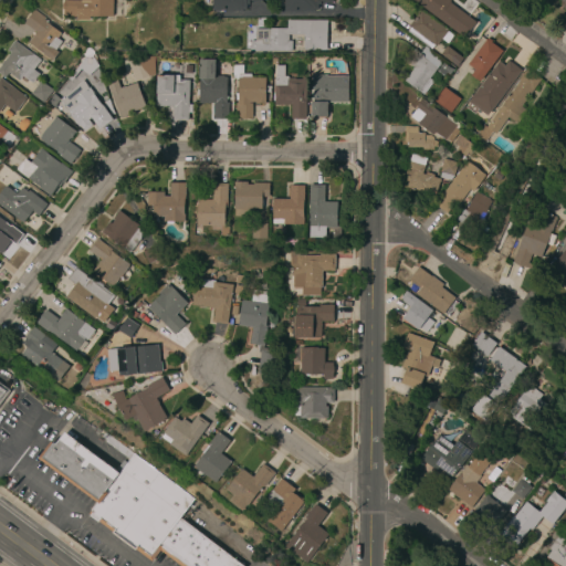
[(113,0),(113,17),(88,16),(88,20),(76,20),(76,17),(63,17),(63,9),(62,9),(62,3),(63,3),(63,0),(113,0)]
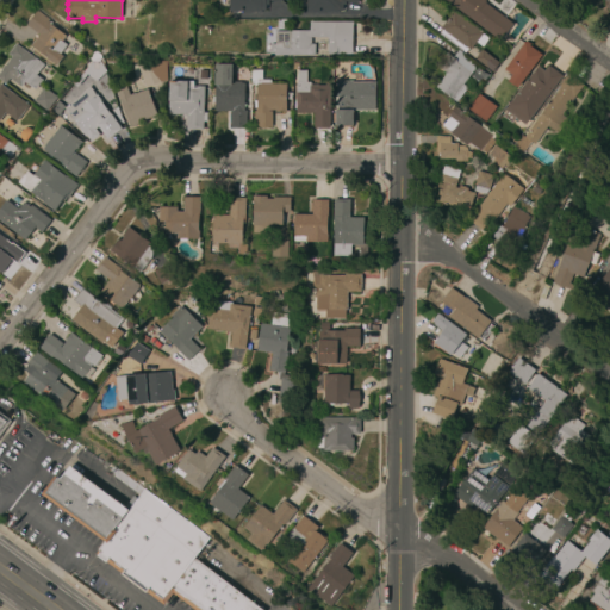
[(282,0),(282,2),(268,1),(268,5),(267,5),(267,10),(266,10),(266,11),(261,11),(261,12),(229,12),(229,7),(218,7),(218,0),(282,0)]
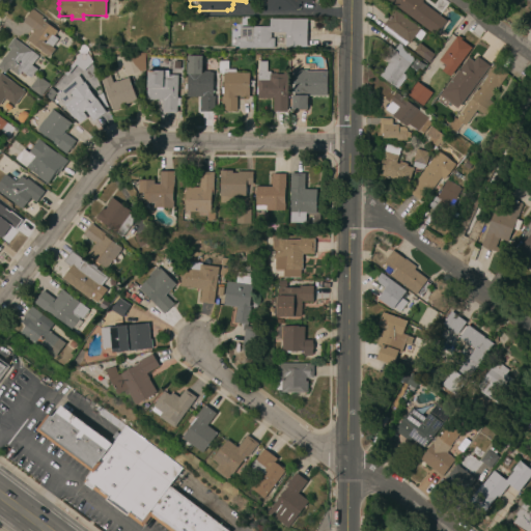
[(267,10),(267,5),(258,5),(258,0),(312,0),(312,1),(301,1),(301,4),(300,4),(300,8),(298,8),(298,9),(295,9),(295,10),(267,10)]
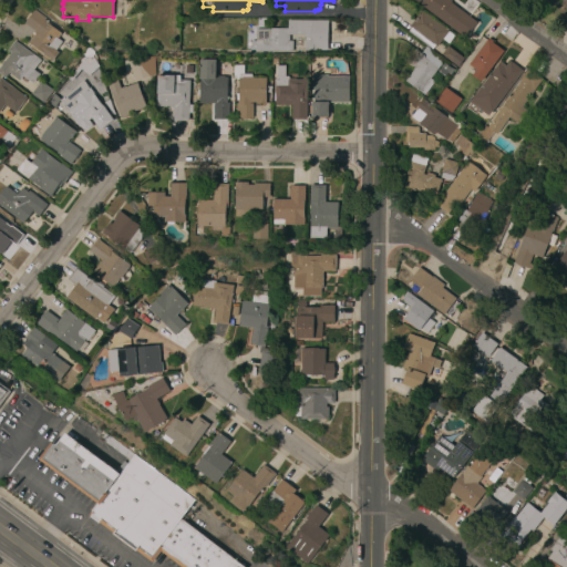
[(465,38),(414,0),(450,0),(452,1),(450,4),(476,23),(465,38)]
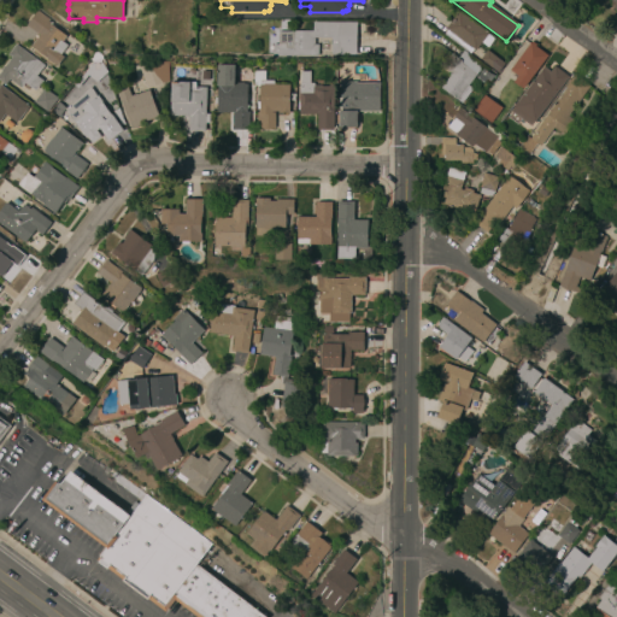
[(30,46),(39,35),(25,25),(36,11),(48,19),(47,21),(51,23),(50,24),(66,36),(62,41),(68,46),(60,54),(64,57),(57,66),(30,46)]
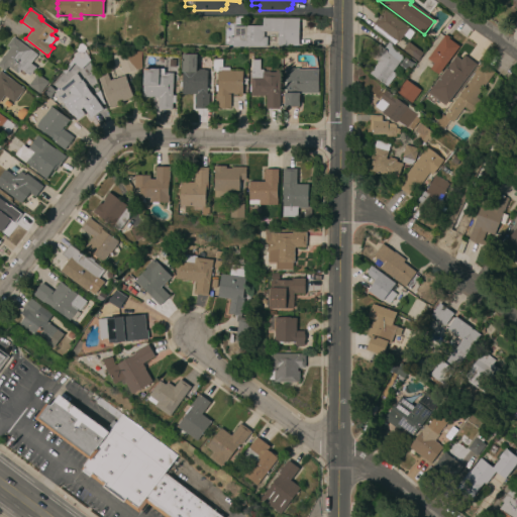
[(407,39),(403,36),(398,43),(397,42),(394,46),(373,29),(375,26),(374,24),(384,10),(409,29),(408,30),(412,33),(407,39)]
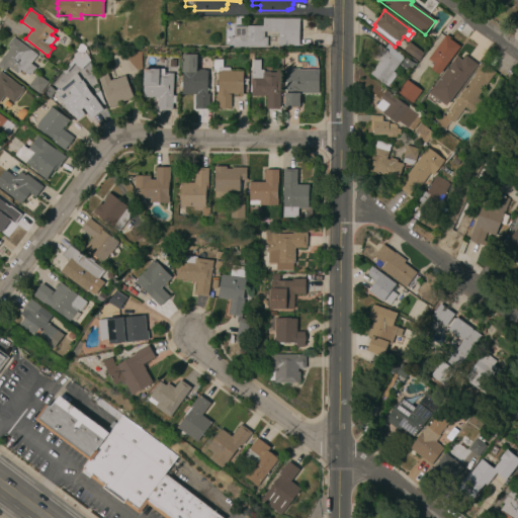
[(298,46),(278,46),(278,31),(263,31),(263,37),(267,37),(266,48),(229,47),(229,37),(234,37),(234,26),(262,26),(262,18),(298,18),(298,46)]
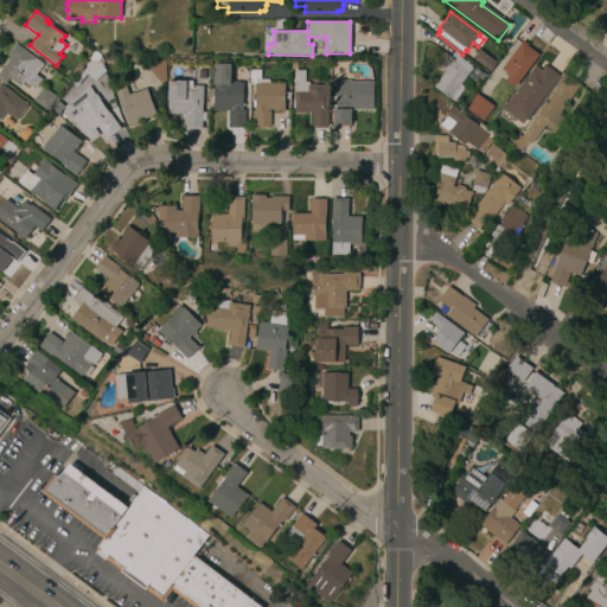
[(516,87),(508,81),(511,76),(503,70),(523,42),(540,53),(536,58),(516,87)]
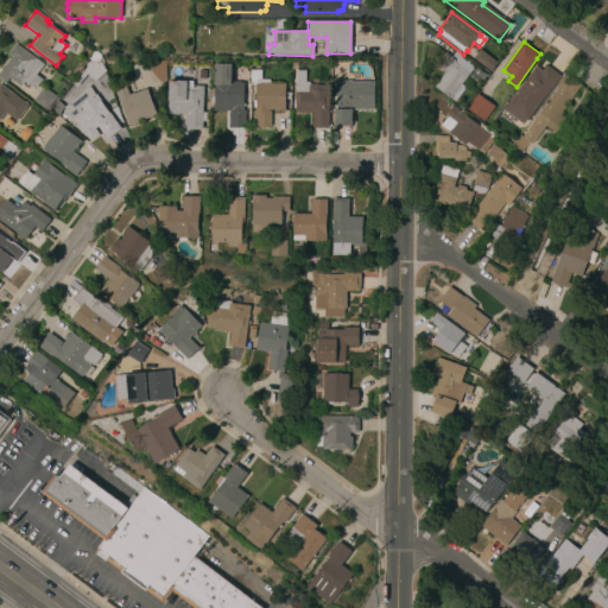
[(43,64),(36,75),(42,80),(35,89),(24,82),(20,87),(8,78),(5,83),(0,80),(0,70),(1,69),(4,64),(5,65),(11,57),(7,55),(16,44),(43,64)]
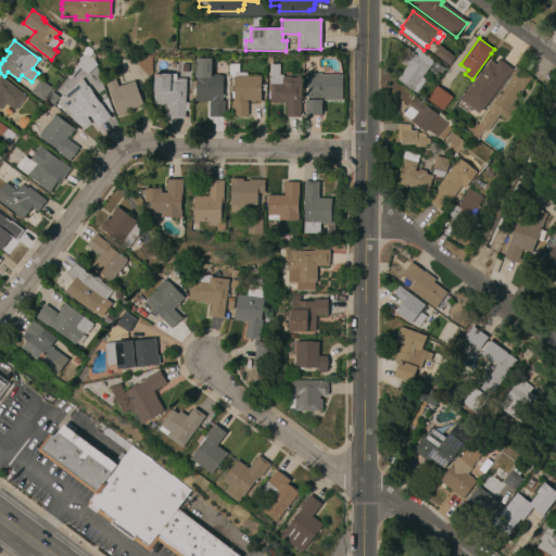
[(436,59),(421,78),(426,80),(416,93),(412,90),(412,91),(396,80),(405,68),(405,67),(405,66),(397,61),(406,49),(413,53),(418,46),(436,59)]
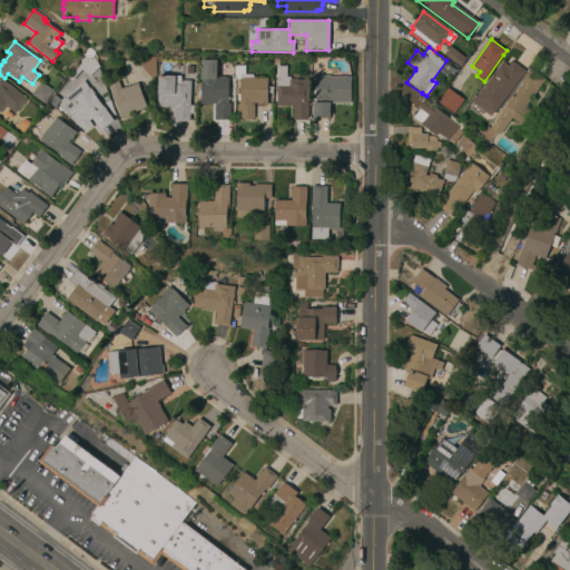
[(460,67),(443,55),(450,47),(467,59),(460,67)]
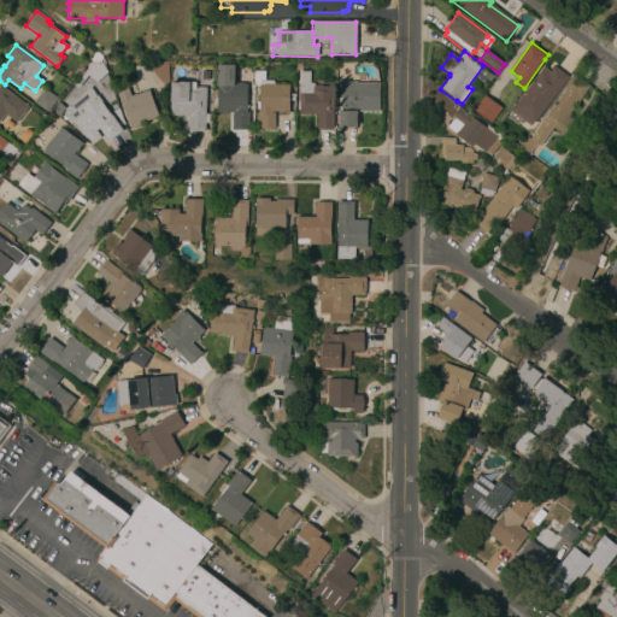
[(137,65),(145,62),(166,62),(168,81),(147,89),(137,65)]
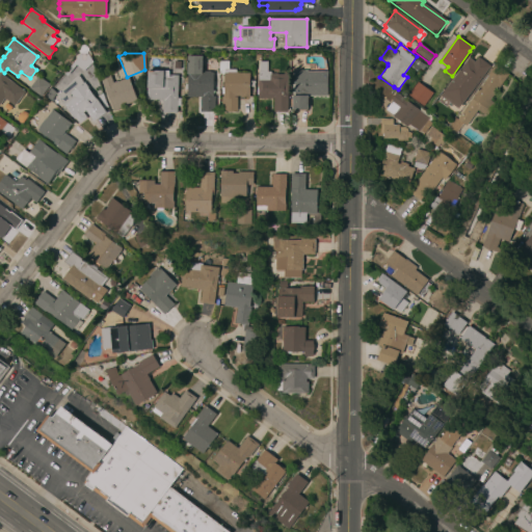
[(212,90),(214,90),(214,94),(212,94),(212,97),(214,97),(214,111),(200,111),(200,97),(187,97),(187,56),(202,56),(202,71),(210,72),(210,73),(212,73),(212,90)]
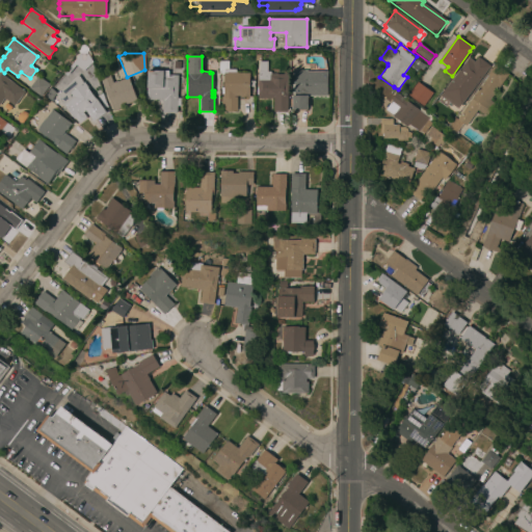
[(490,67),(458,109),(450,103),(446,108),(437,102),(442,97),(441,97),(469,58),(475,62),(478,58),(490,67)]
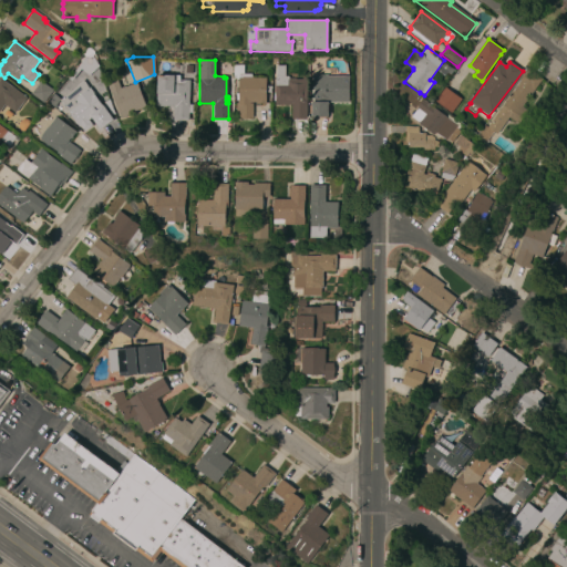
[(109,64),(111,71),(102,73),(100,66),(109,64)]
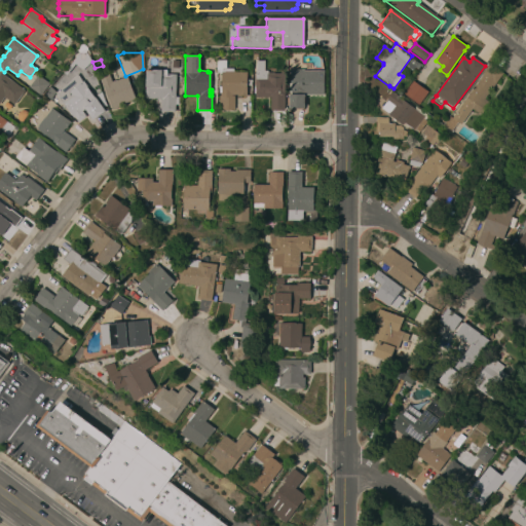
[(252,86),(247,86),(246,97),(243,97),(243,96),(239,96),(239,97),(237,97),(237,95),(231,95),(234,96),(234,110),(230,110),(230,111),(224,110),(219,110),(219,96),(220,96),(220,95),(221,95),(221,92),(219,92),(219,86),(221,86),(221,73),(217,73),(217,60),(225,60),(225,68),(233,68),(233,72),(246,72),(246,80),(252,80),(252,86)]
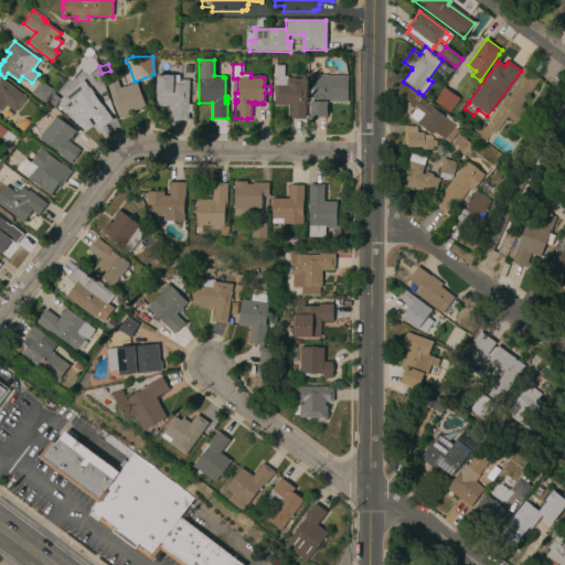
[(287,78),(300,78),(300,77),(306,77),(306,119),(290,119),(290,105),(274,105),(274,98),(273,98),(273,94),(274,94),(274,76),(275,76),(275,65),(283,65),(283,76),(287,76),(287,78)]
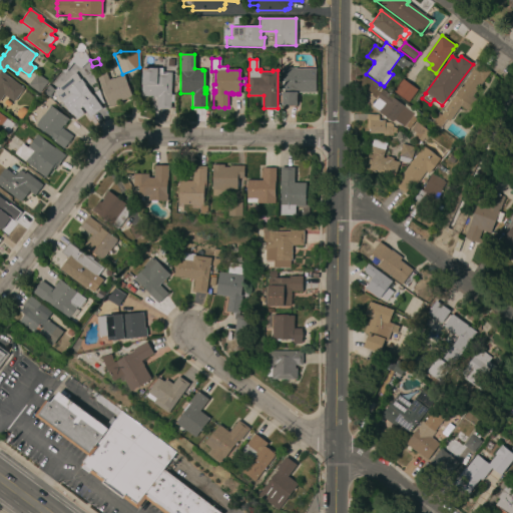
[(468,112),(460,106),(449,121),(446,119),(440,128),(432,122),(438,113),(441,115),(471,73),(470,72),(477,62),(490,71),(472,96),(477,100),(468,112)]
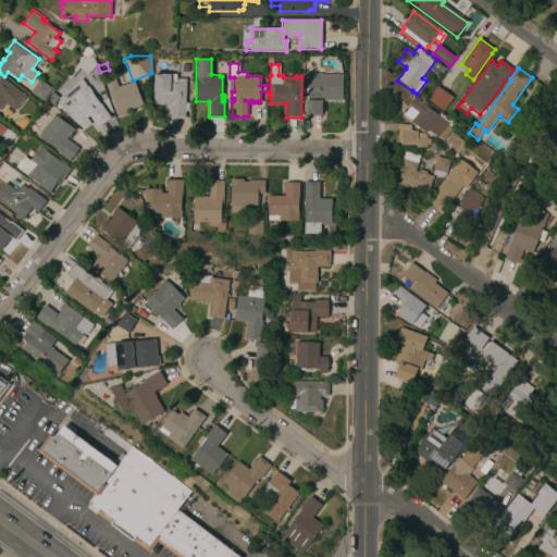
[(109,93),(103,77),(112,74),(118,87),(121,86),(134,82),(143,106),(127,111),(128,113),(119,116),(109,93)]
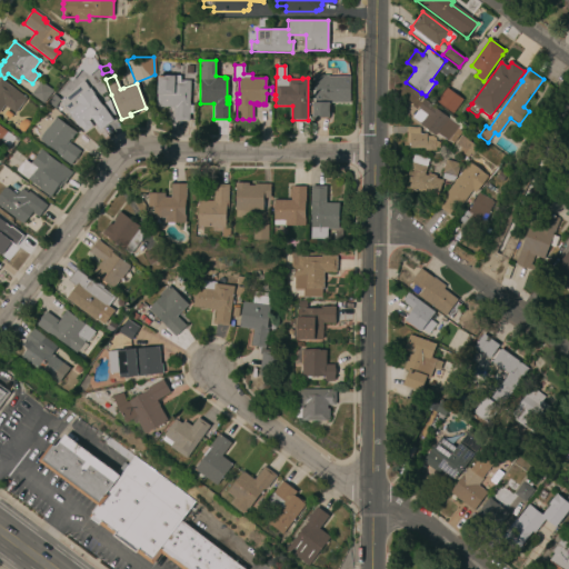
[(189,105),(192,106),(192,113),(189,113),(189,121),(173,121),(173,107),(156,107),(157,76),(180,76),(180,80),(190,80),(189,105)]
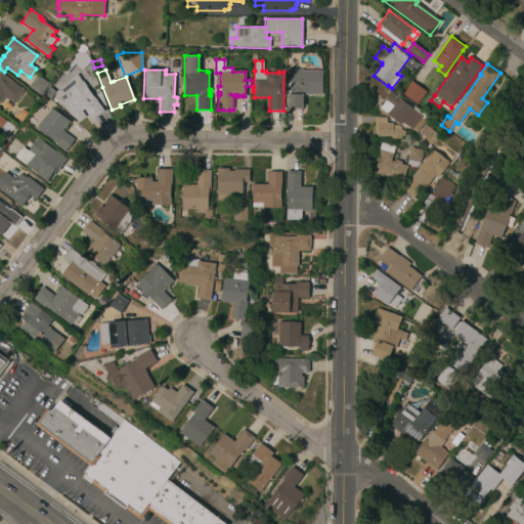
[(321,95),(303,94),(303,107),(288,107),(288,94),(290,94),(290,71),(293,71),(293,70),(302,70),(302,71),(322,71),(321,95)]
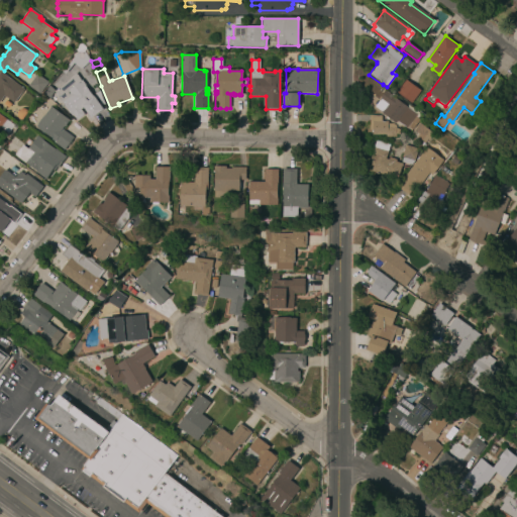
[(0,71),(24,89),(13,103),(11,101),(10,102),(7,99),(8,99),(4,96),(0,101),(0,71)]
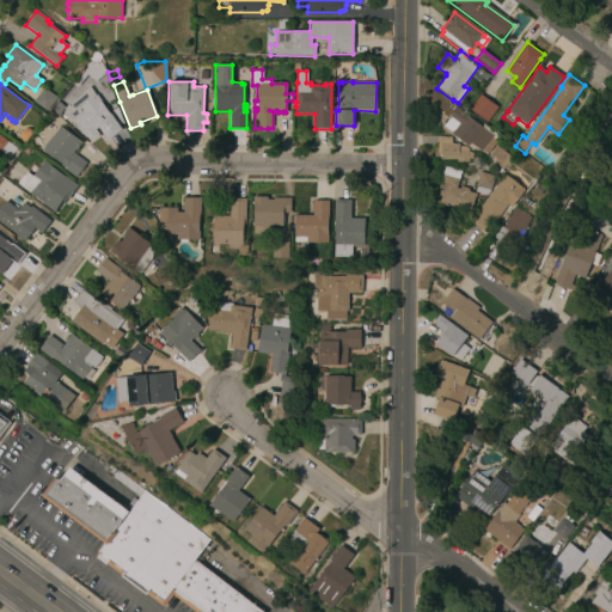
[(34,101),(43,87),(56,97),(47,111),(34,101)]
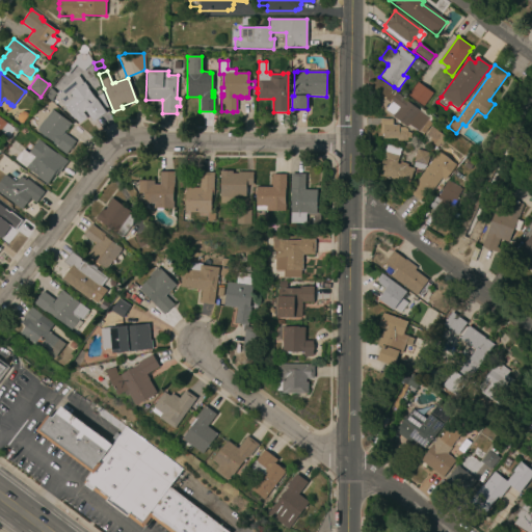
[(56,95),(77,76),(82,83),(83,82),(86,86),(86,87),(96,100),(97,99),(106,112),(94,122),(85,110),(83,112),(86,117),(79,123),(75,118),(74,120),(64,106),(56,95)]
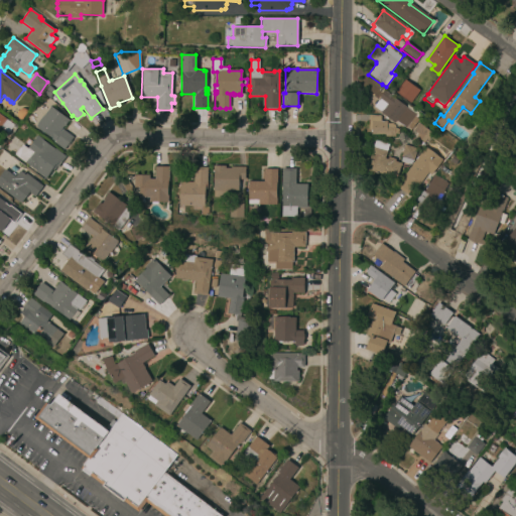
[(404,81),(420,92),(412,104),(411,105),(395,93),(404,81)]
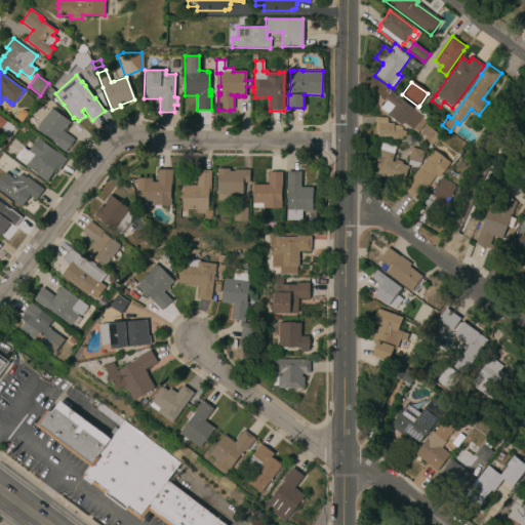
[(55,92),(50,99),(45,94),(50,87),(55,92)]
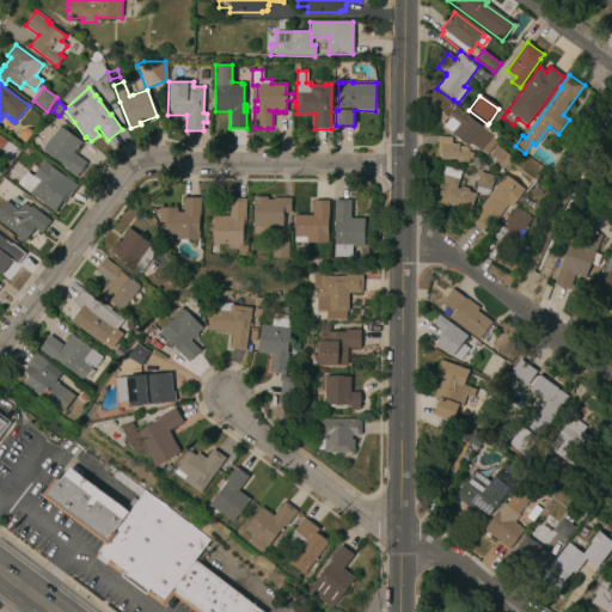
[(481,127),(483,124),(497,135),(494,140),(496,141),(488,153),(483,151),(482,152),(470,144),(467,146),(452,134),(452,133),(442,127),(450,117),(450,116),(456,106),(481,127)]
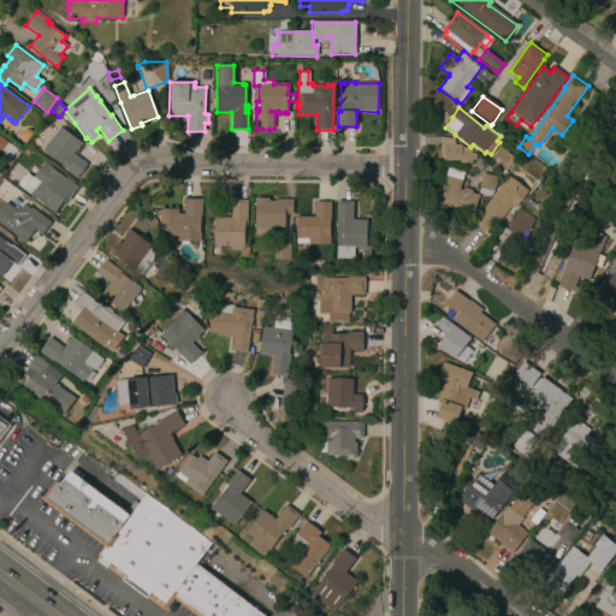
[(82,143),(77,152),(76,150),(73,153),(87,164),(76,178),(64,170),(65,169),(61,166),(61,165),(42,150),(60,126),(82,143)]
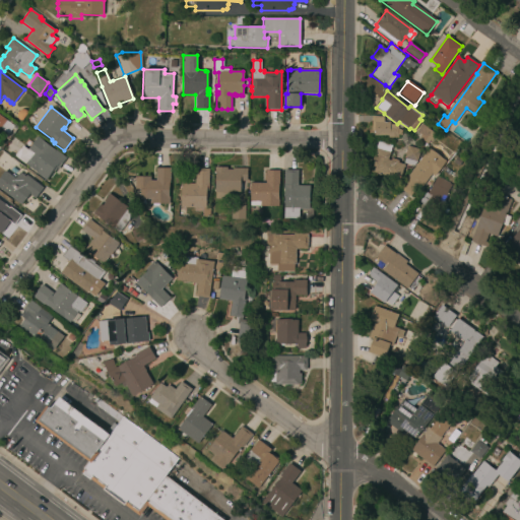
[(0,115),(6,120),(14,126),(8,134),(1,128),(0,129),(0,115)]
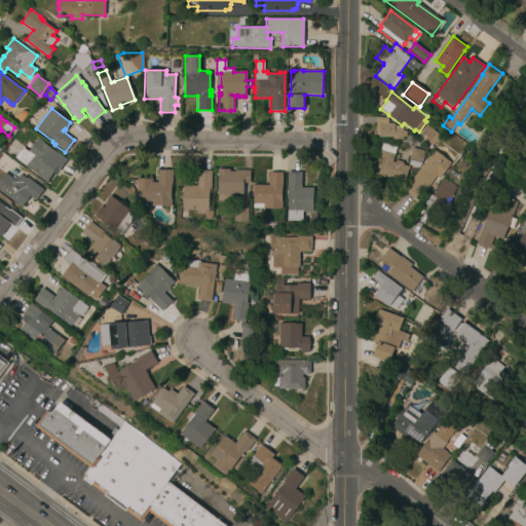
[(406,137),(402,137),(402,139),(393,139),(393,138),(379,138),(379,132),(375,132),(375,117),(387,117),(387,123),(393,123),(393,126),(399,126),(402,127),(402,130),(406,132),(406,137)]
